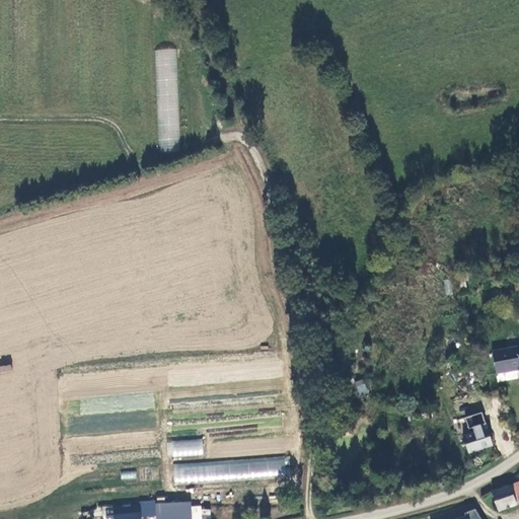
[(180,151),(176,50),(155,51),(159,152),(180,151)]
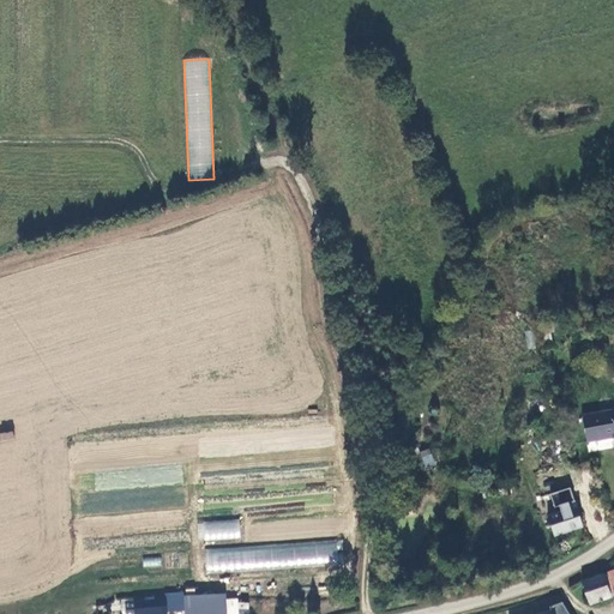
[(613,408),(579,416),(584,443),(613,435),(613,408)]
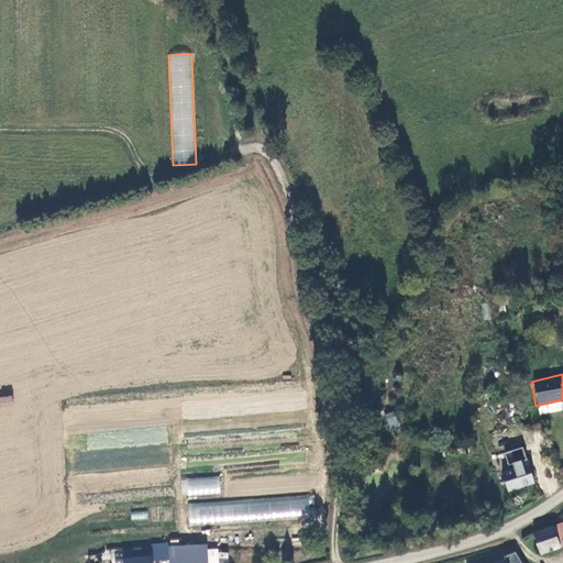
[(395,411),(385,414),(388,429),(399,427),(395,411)]
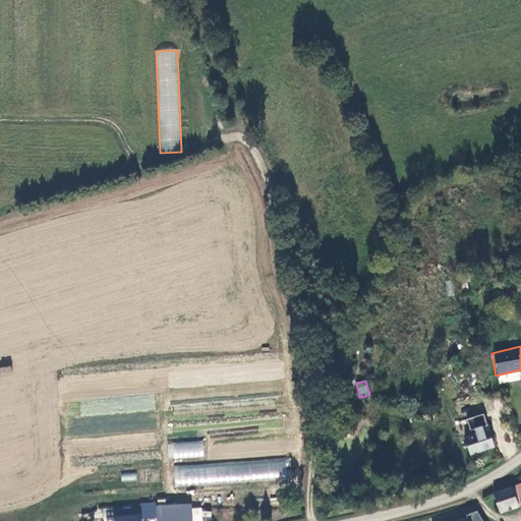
[(475,452),(500,446),(497,430),(471,437),(475,452)]
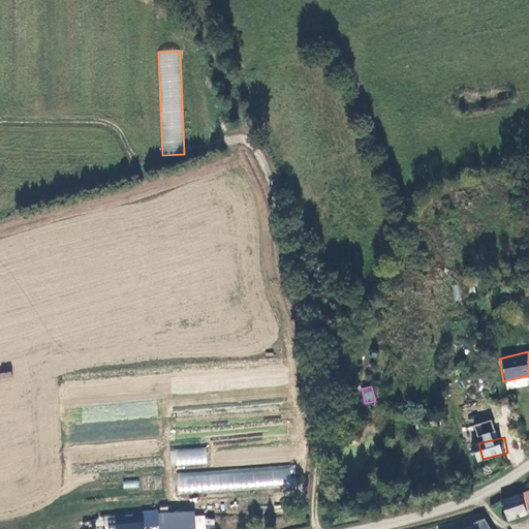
[(205,447),(170,448),(170,466),(206,464),(205,447)]
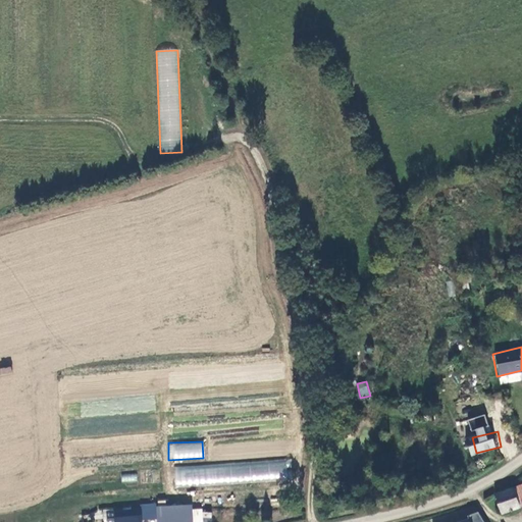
[(288,478),(285,457),(172,466),(174,487),(288,478)]
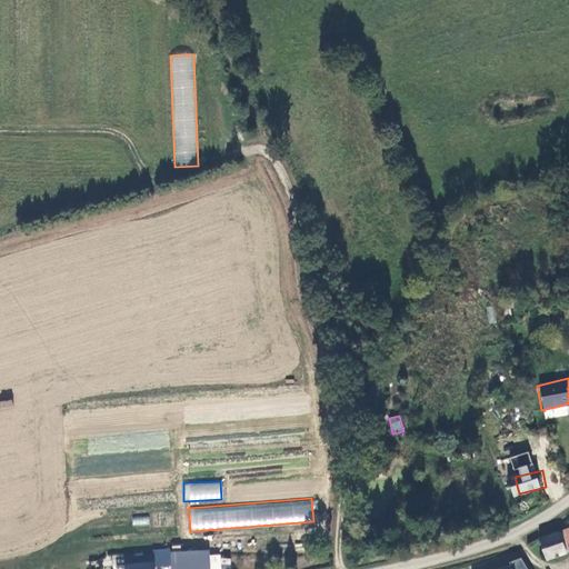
[(149,516),(132,516),(132,525),(149,526),(149,516)]
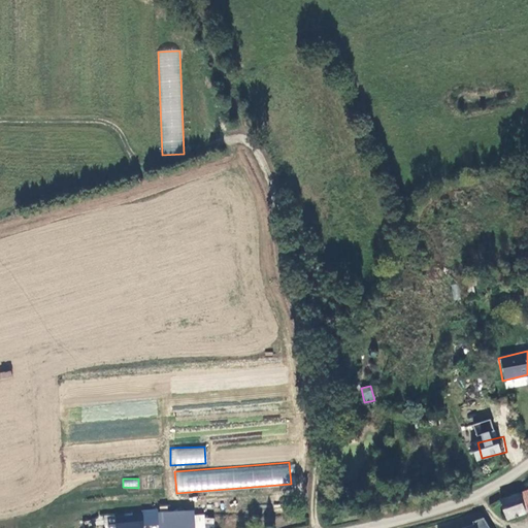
[(526,514),(520,495),(519,494),(500,501),(507,520),(526,514)]
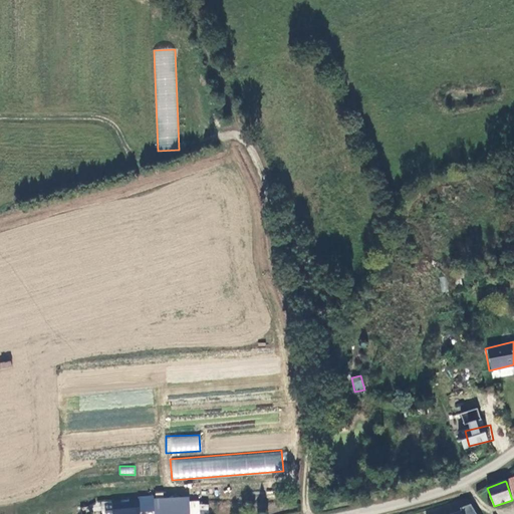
[(110,509),(109,513),(135,513),(136,512),(154,512),(153,513),(188,513),(188,497),(154,499),(153,497),(137,497),(137,501),(112,502),(112,508),(110,509)]
